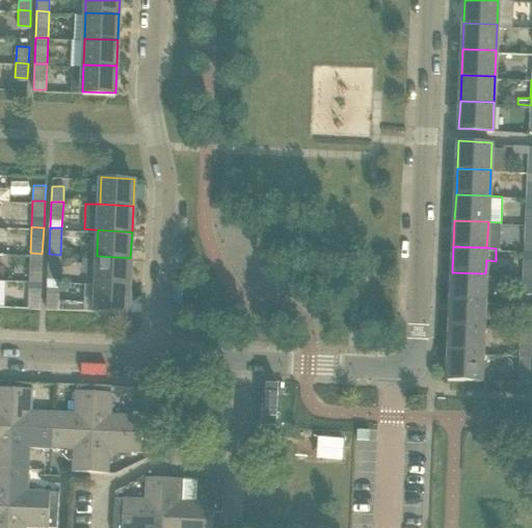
[(531,249),(524,249),(523,275),(531,275),(531,249)]
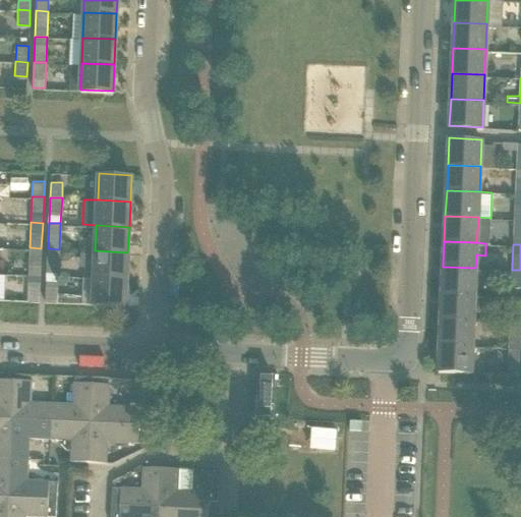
[(41,248),(30,247),(29,274),(40,274),(41,248)]
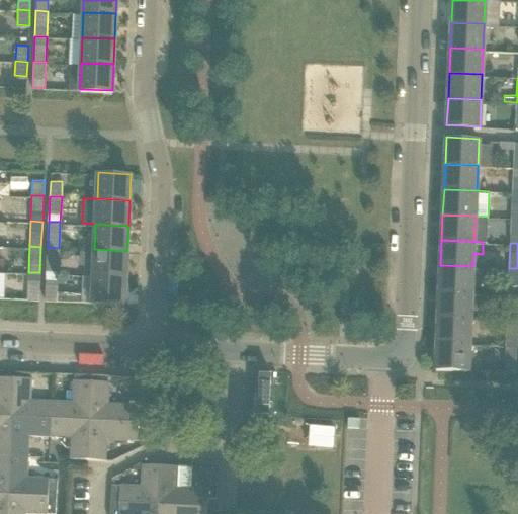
[(59,248),(48,247),(47,273),(58,273),(59,248)]
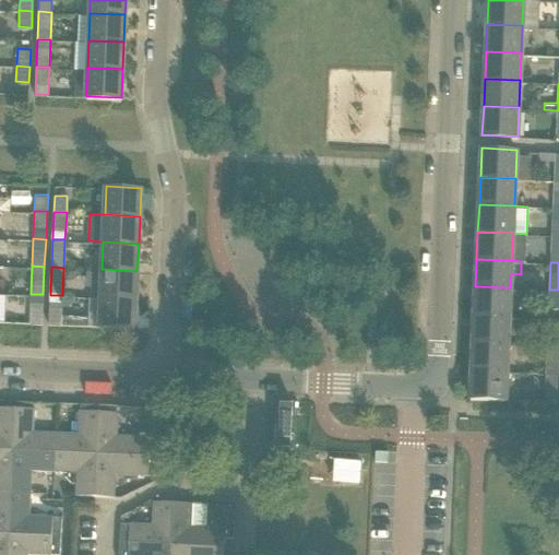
[(137,271),(102,269),(100,296),(135,298),(137,271)]
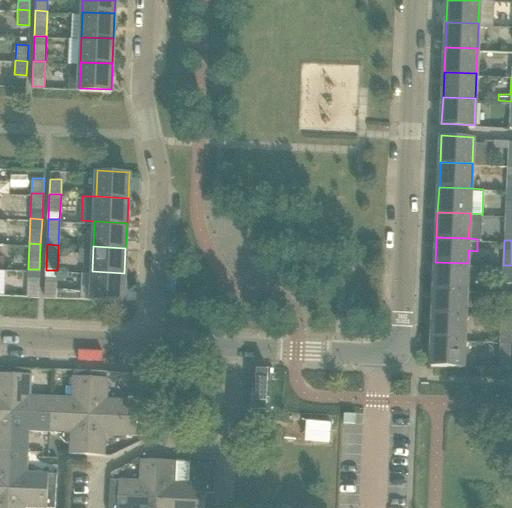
[(467,263),(435,262),(434,287),(466,288),(467,263)]
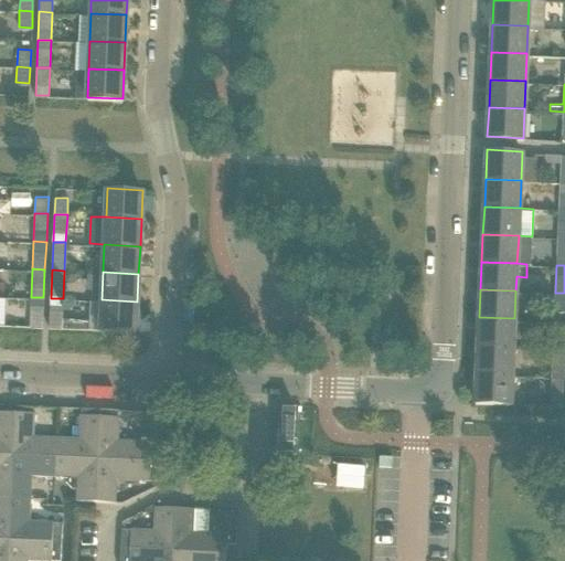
[(564,293),(555,293),(554,309),(564,309),(564,293)]
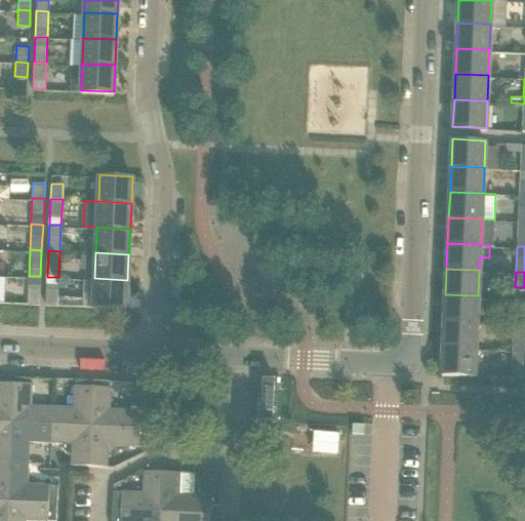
[(40,276),(29,276),(27,302),(39,303),(40,276)]
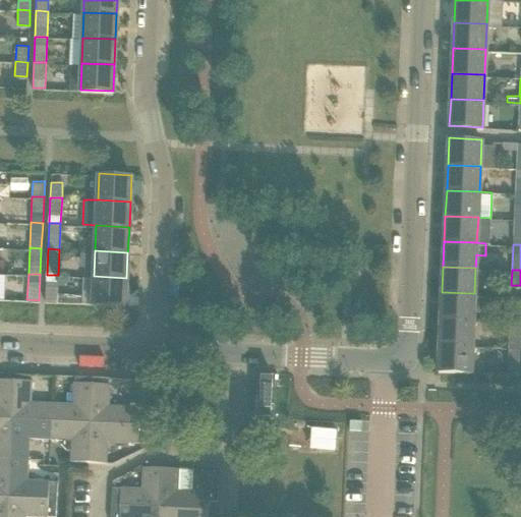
[(58,275),(47,275),(46,301),(57,301),(93,302),(125,304),(126,278),(94,276),(82,275),(81,293),(57,292),(58,275)]
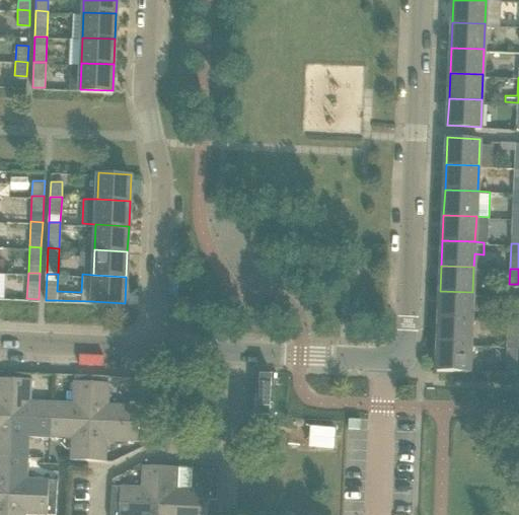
[(440,291),(439,316),(471,317),(472,292),(440,291)]
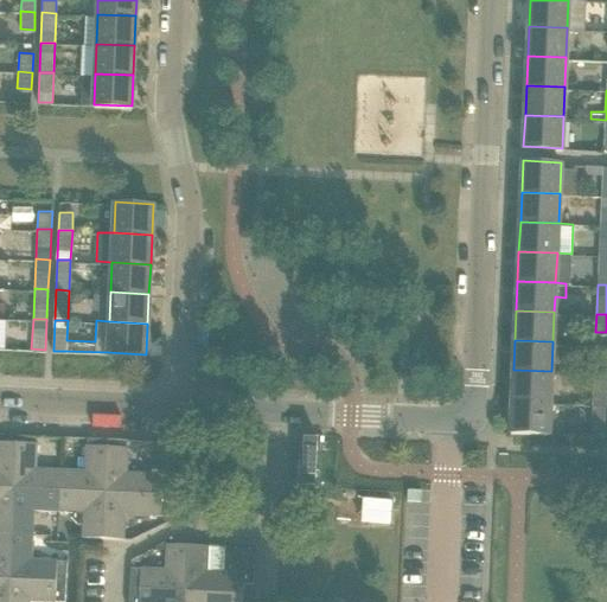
[(606,356),(594,356),(593,373),(606,375),(606,362),(606,356)]
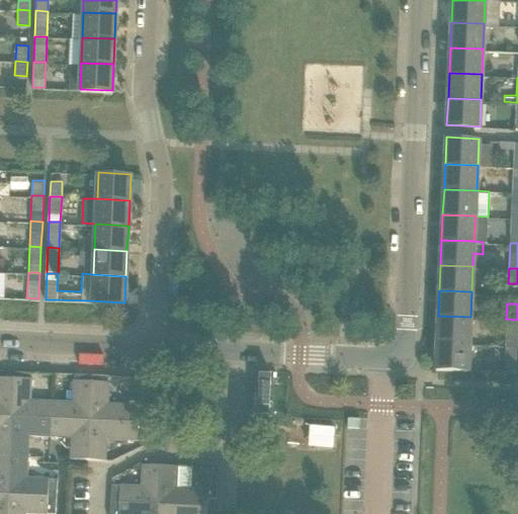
[(438,316),(437,341),(469,342),(470,317),(438,316)]
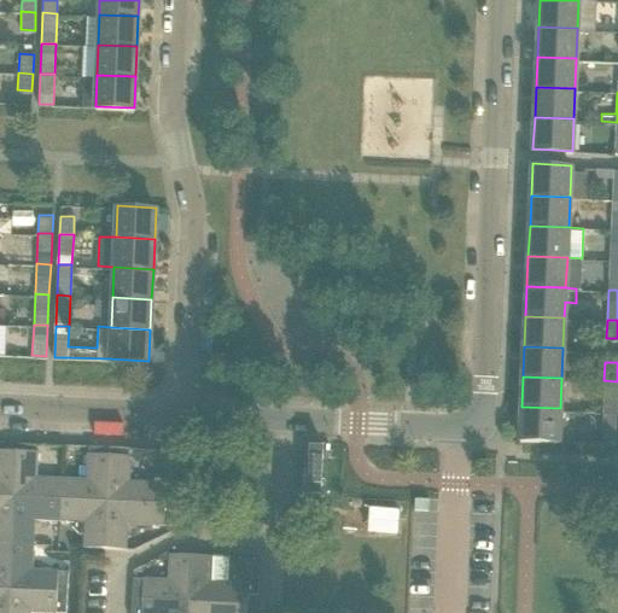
[(617,381),(604,380),(602,412),(616,412),(617,381)]
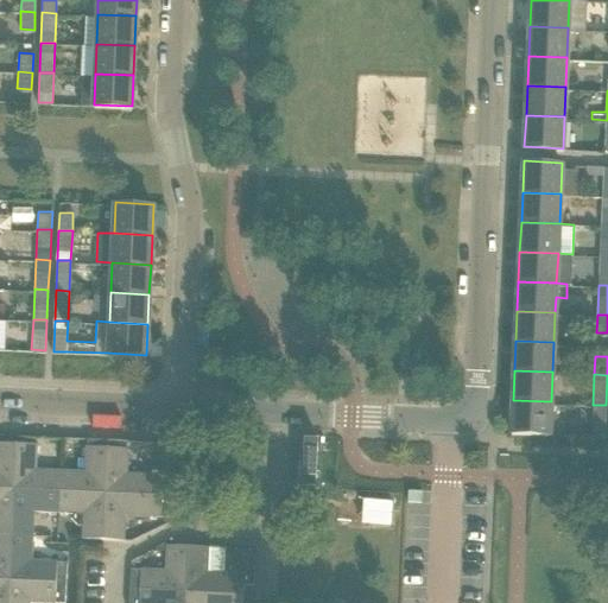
[(551,401),(513,400),(512,431),(550,433),(551,401)]
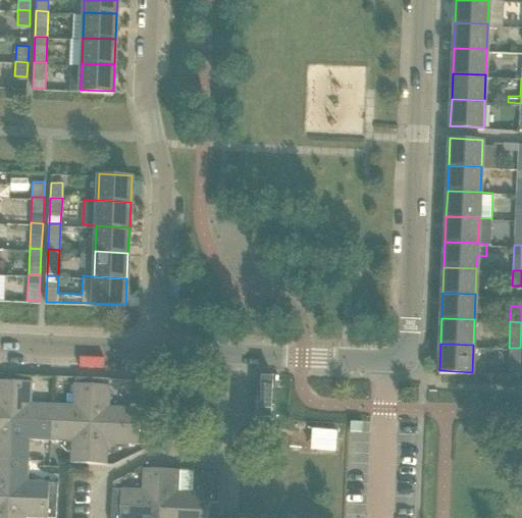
[(509,348),(508,373),(519,374),(520,348),(509,348)]
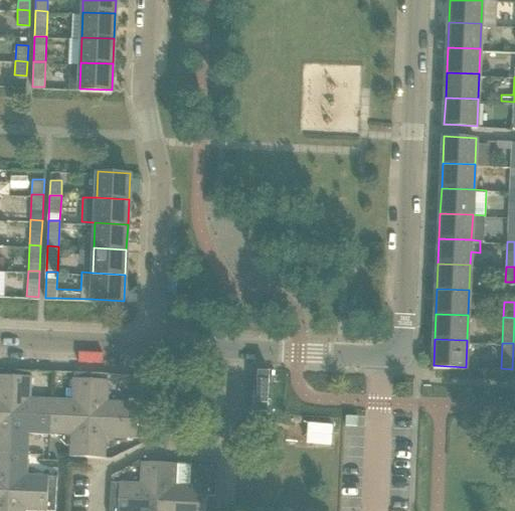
[(51,396),(50,413),(89,415),(91,370),(73,369),(73,375),(72,397),(51,396)]
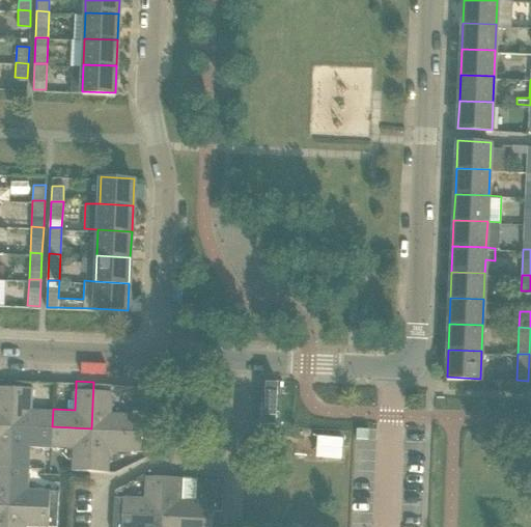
[(111,382),(93,382),(91,428),(142,431),(142,422),(151,422),(151,413),(111,411),(112,389),(111,389),(111,382)]
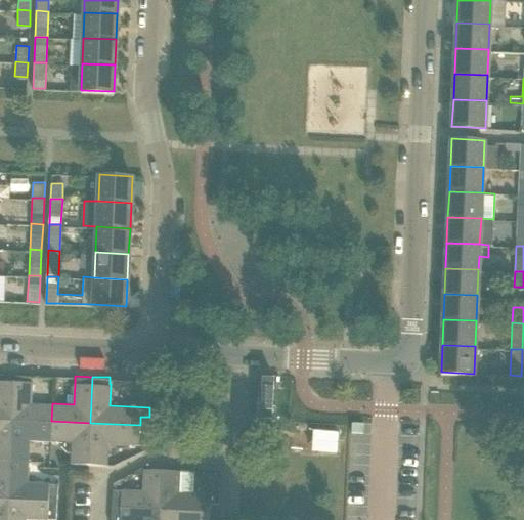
[(0,419),(11,420),(13,379),(0,378),(0,419)]
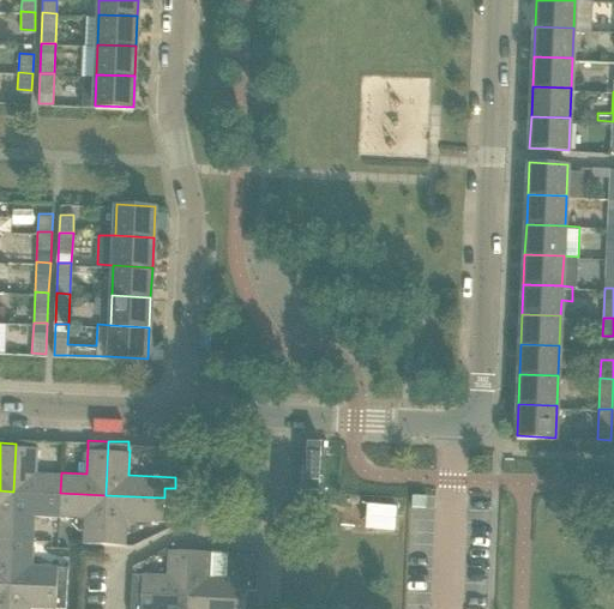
[(16,444),(13,492),(60,493),(61,472),(36,471),(37,445),(16,444)]
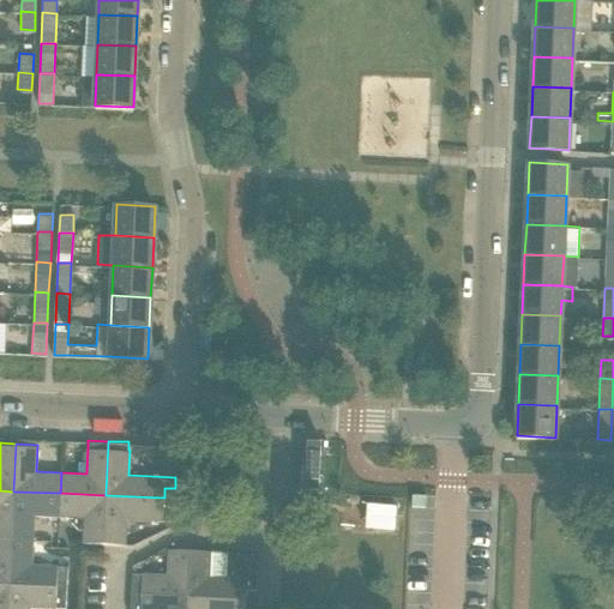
[(13,492),(0,490),(0,536),(11,537),(13,492)]
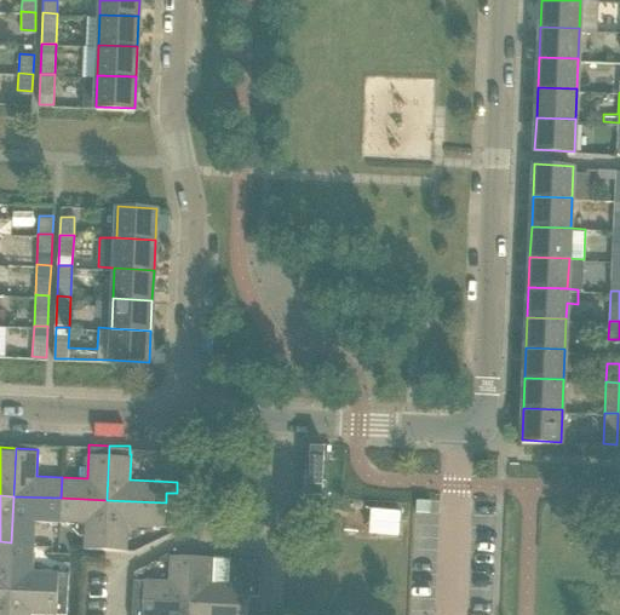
[(13,496),(11,542),(34,544),(35,518),(59,519),(61,498),(13,496)]
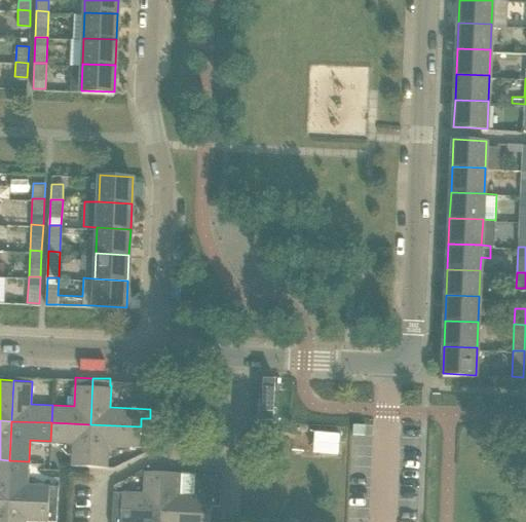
[(51,422),(50,441),(61,441),(61,446),(67,452),(72,452),(71,463),(88,464),(90,424),(51,422)]
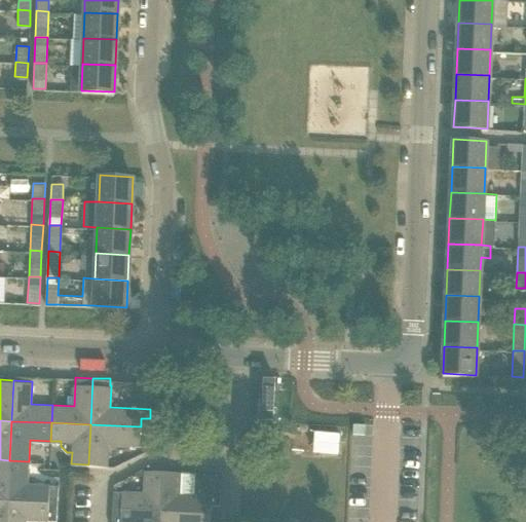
[(141,426),(90,424),(88,464),(107,465),(108,443),(148,445),(149,436),(140,436),(141,426)]
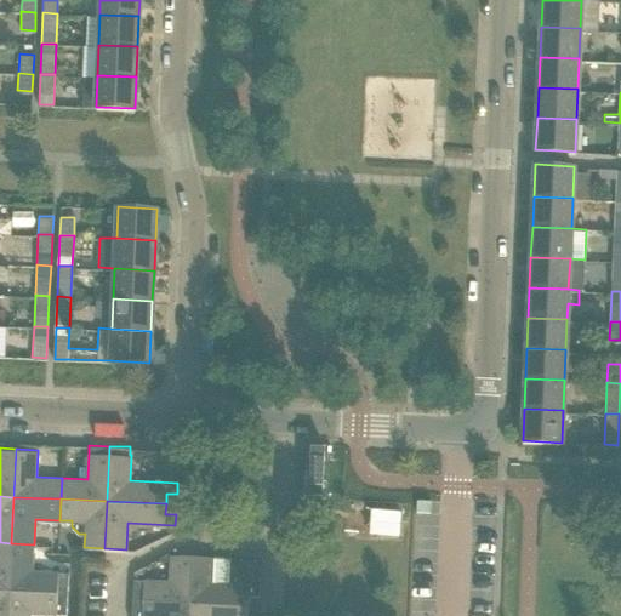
[(11,543),(0,542),(0,589),(9,591),(11,543)]
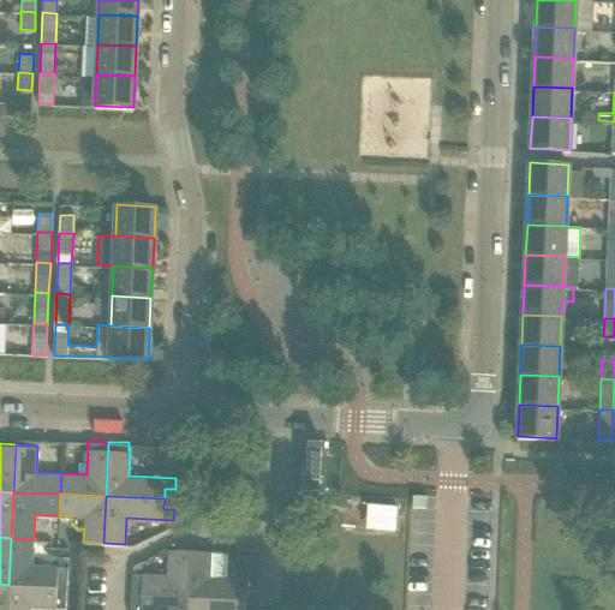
[(34,539),(11,538),(9,585),(55,587),(57,576),(67,576),(67,566),(33,563),(34,539)]
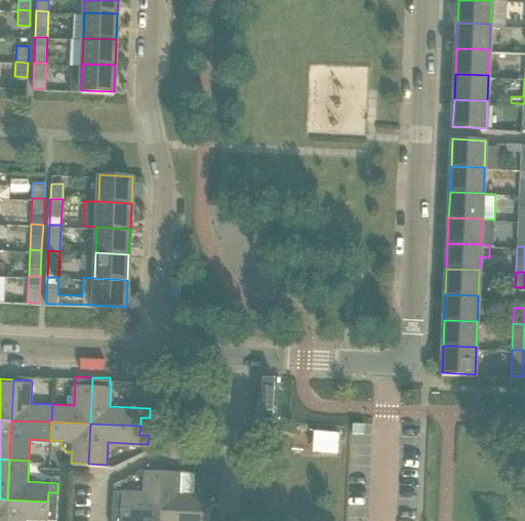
[(159,510),(161,469),(144,468),(143,490),(113,489),(112,508),(159,510)]
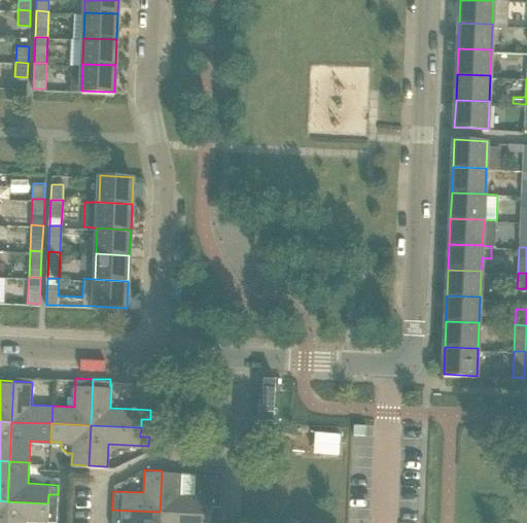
[(162,471),(160,512),(211,515),(211,504),(219,504),(220,495),(180,493),(181,472),(162,471)]
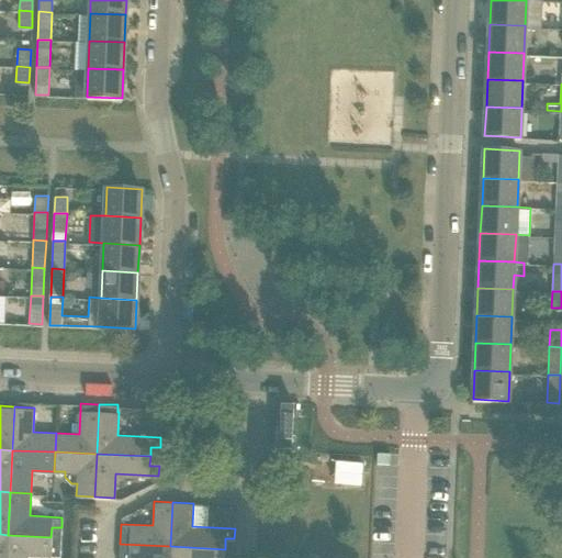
[(62,537),(62,527),(52,527),(51,537),(62,537)]
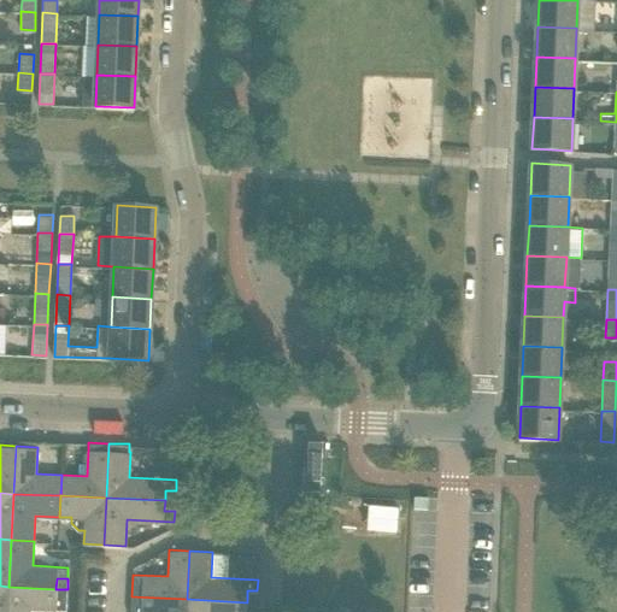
[(9,587),(7,611),(29,611),(30,608),(66,610),(66,600),(56,600),(56,589),(9,587)]
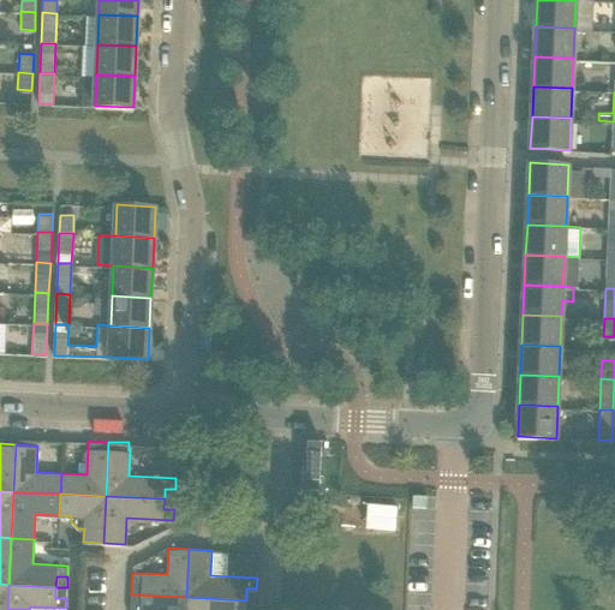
[(66,598),(67,587),(55,587),(55,598),(66,598)]
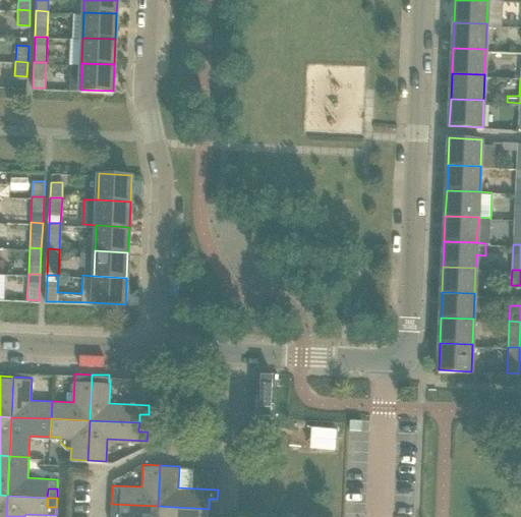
[(157,516),(158,506),(111,504),(110,516),(157,516)]
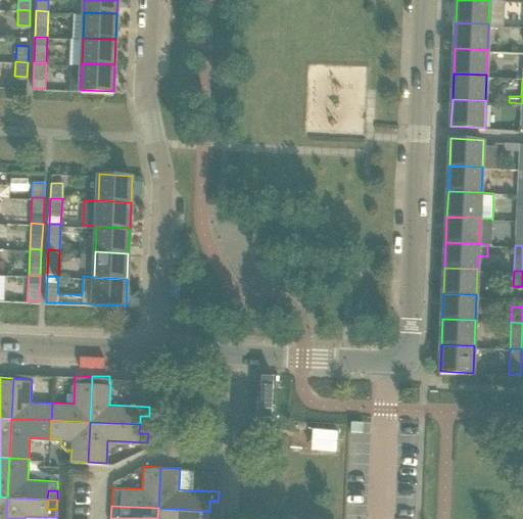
[(209,511),(158,508),(157,518),(217,518),(218,518),(208,518),(209,511)]
